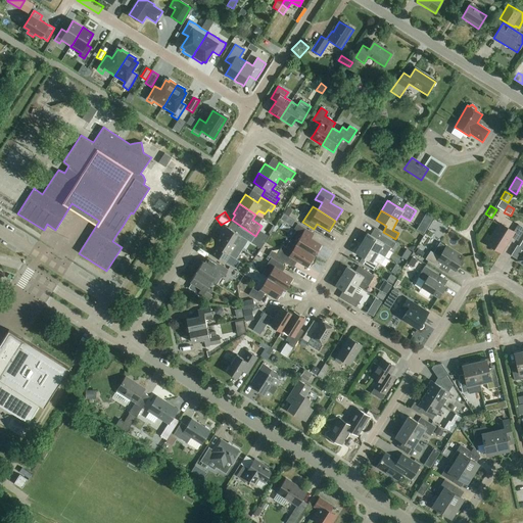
[(287,223),(290,219),(284,215),(282,220),(287,223)]
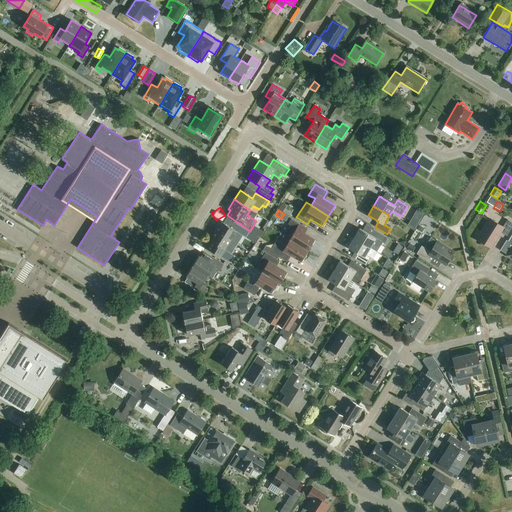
[(419,211),(416,216),(421,219),(424,214),(419,211)]
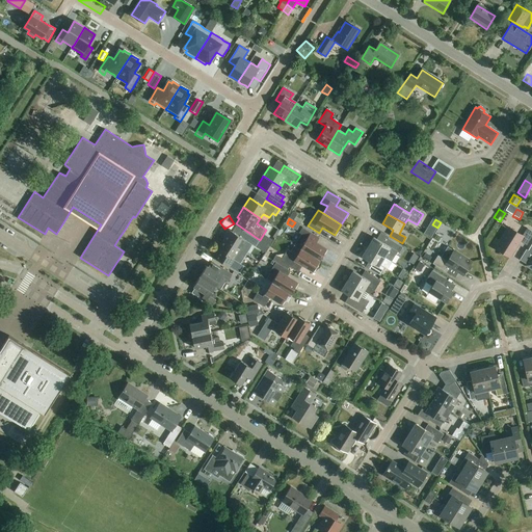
[(432,233),(423,227),(420,232),(430,238),(432,233)]
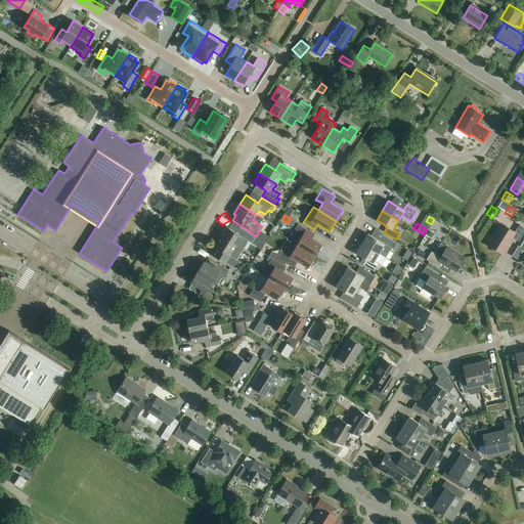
[(290,242),(297,246),(314,256),(321,245),(311,239),(314,234),(298,224),(295,229),(297,230),(290,242)]
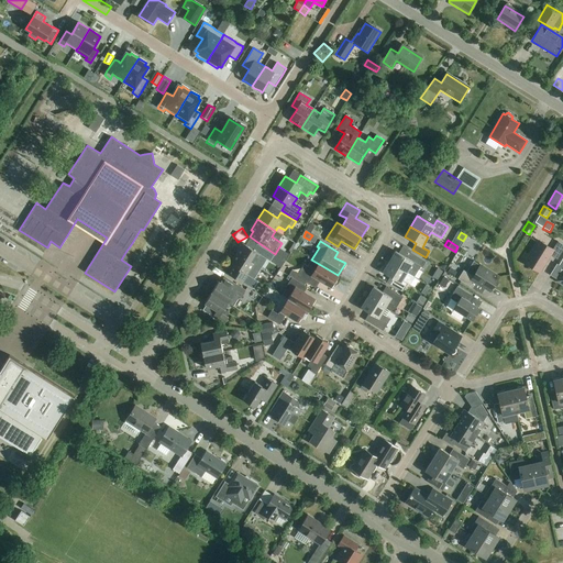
[(553,250),(538,241),(525,263),(540,273),(550,256),(556,260),(562,250),(562,245),(558,242),(553,250)]
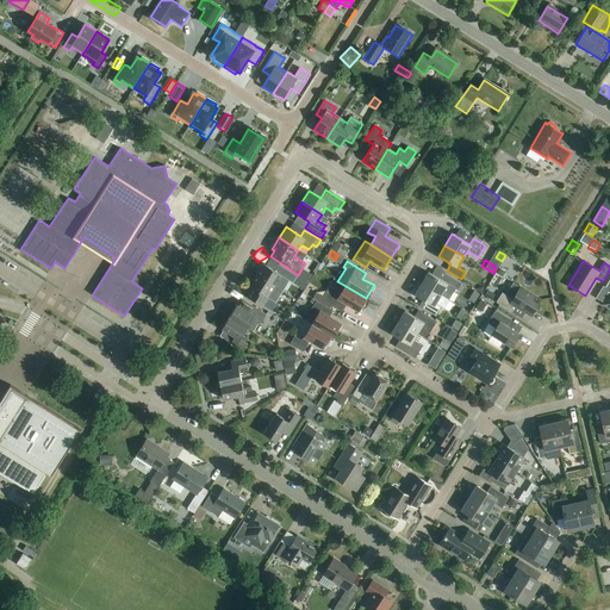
[(256,275),(275,287),(279,281),(286,286),(290,281),(293,284),(297,277),(281,266),(277,273),(263,263),(256,275)]
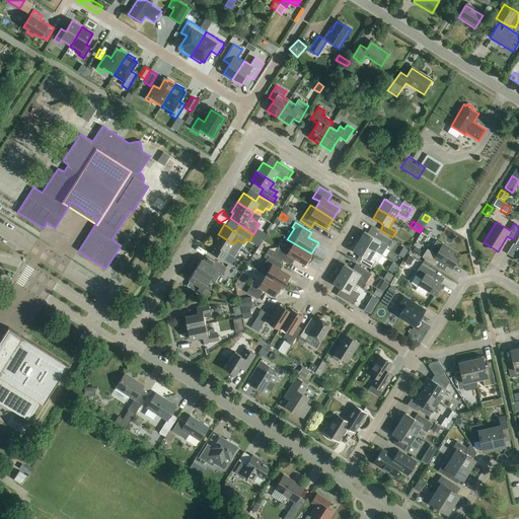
[(359,241),(382,255),(387,246),(389,247),(392,241),(378,233),(379,232),(372,227),(368,234),(364,232),(359,241)]
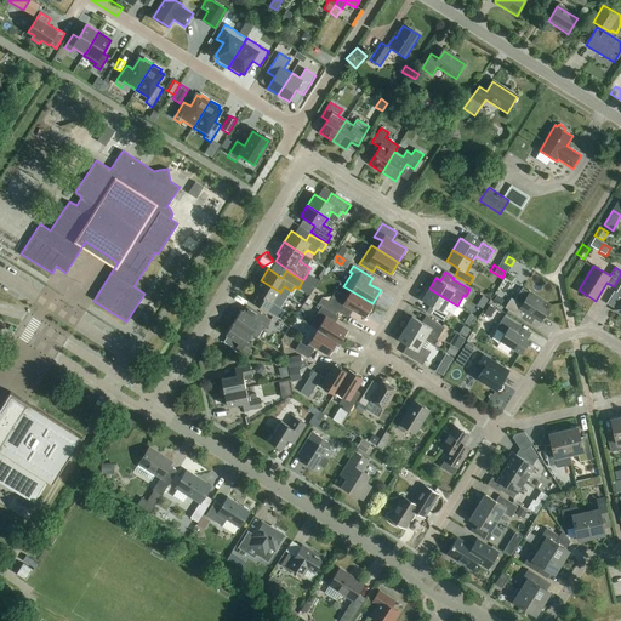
[(275,298),(280,292),(261,280),(254,291),(256,294),(251,301),(263,308),(263,309),(279,319),(285,311),(280,308),(284,303),(275,298)]
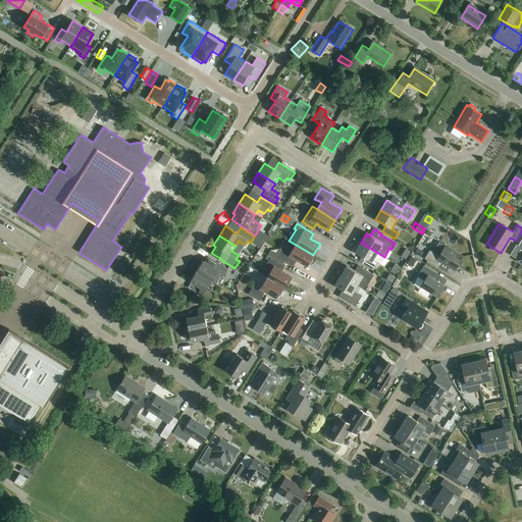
[(383,257),(384,257),(361,243),(355,252),(365,259),(362,264),(372,270),(377,263),(380,264),(384,258),(383,257)]
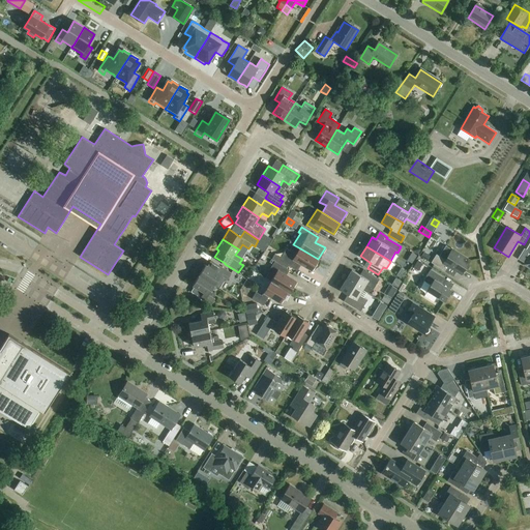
[(436,255),(431,263),(445,272),(448,266),(457,271),(461,274),(469,261),(452,251),(445,246),(439,257),(436,255)]
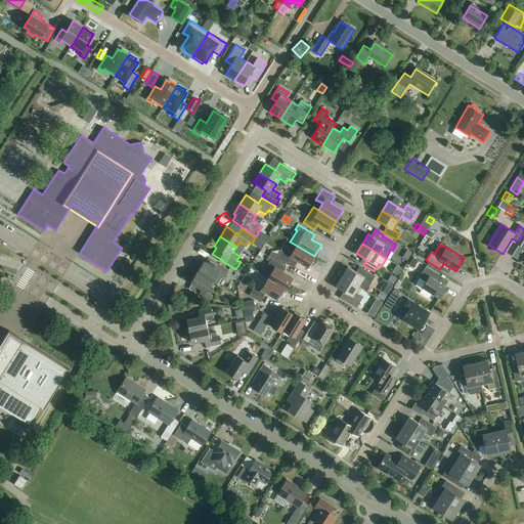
[(308,267),(314,256),(297,246),(293,252),(282,247),(276,257),(292,267),(296,260),(308,267)]
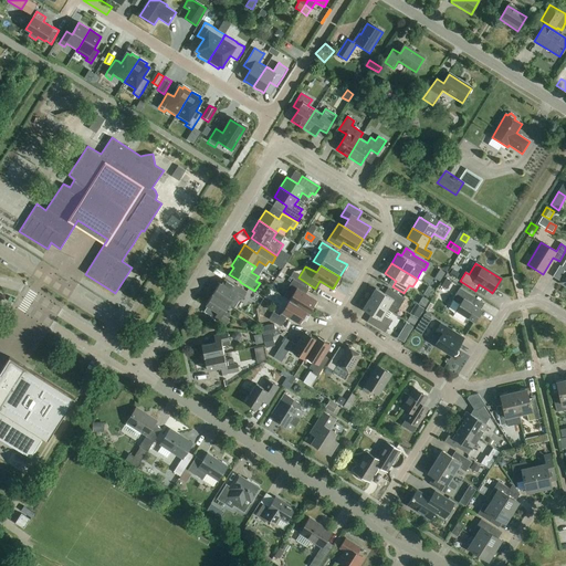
[(440,270),(435,278),(440,281),(446,273),(440,270)]
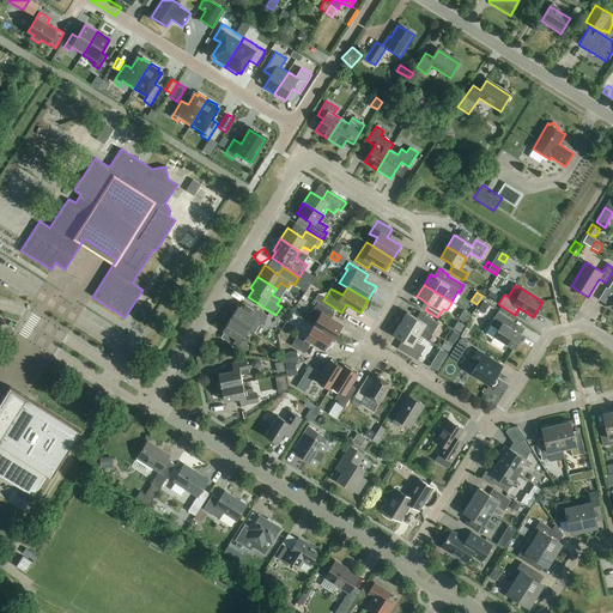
[(230,319),(248,331),(249,329),(254,333),(261,322),(263,323),(267,316),(255,309),(254,309),(244,303),(241,309),(238,307),(230,319)]
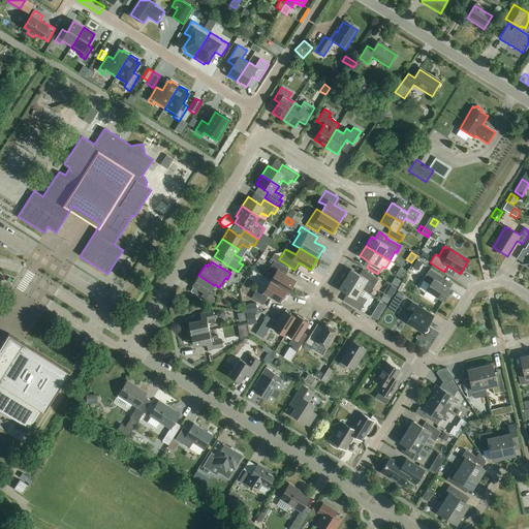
[(286,290),(286,291),(288,292),(296,281),(283,274),(286,269),(274,261),(273,263),(269,271),(275,275),(271,281),(286,290)]
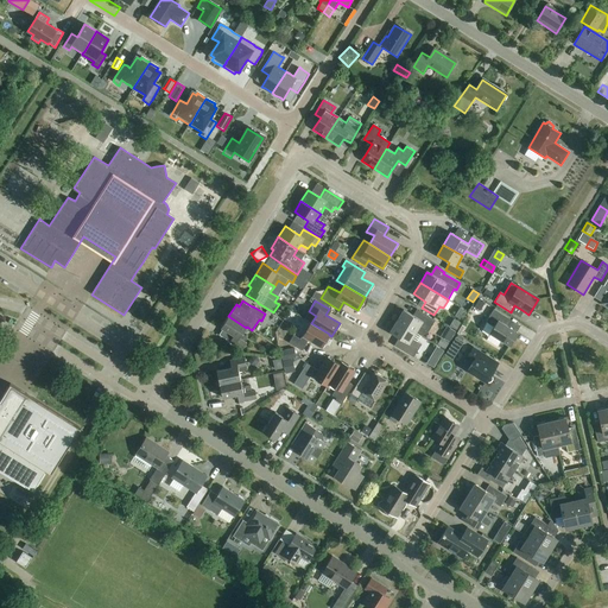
[(397,321),(416,333),(422,336),(424,330),(428,333),(435,321),(419,311),(416,317),(404,310),(397,321)]
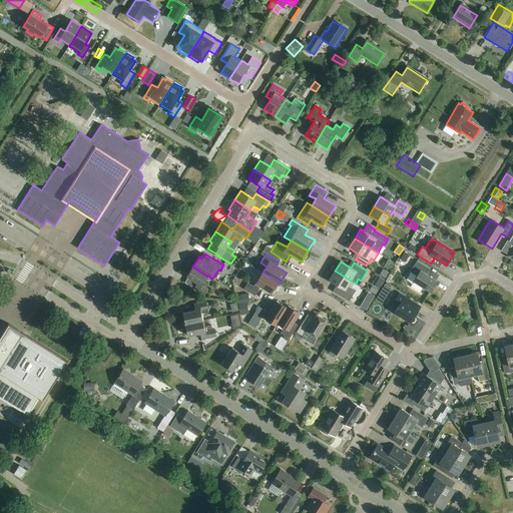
[(410,266),(408,270),(410,272),(417,276),(414,282),(411,287),(420,293),(423,288),(430,292),(437,281),(425,274),(428,269),(417,262),(413,268),(410,266)]
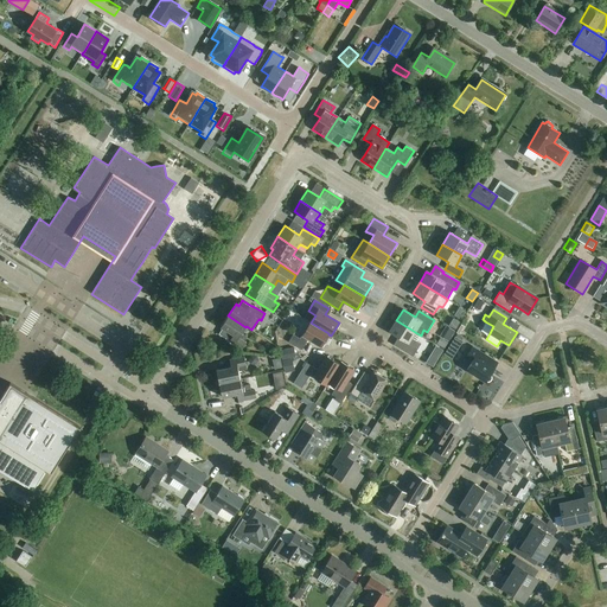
[(242,334),(246,327),(228,315),(221,327),(234,336),(229,342),(242,350),(246,343),(244,342),(247,337),(242,334)]
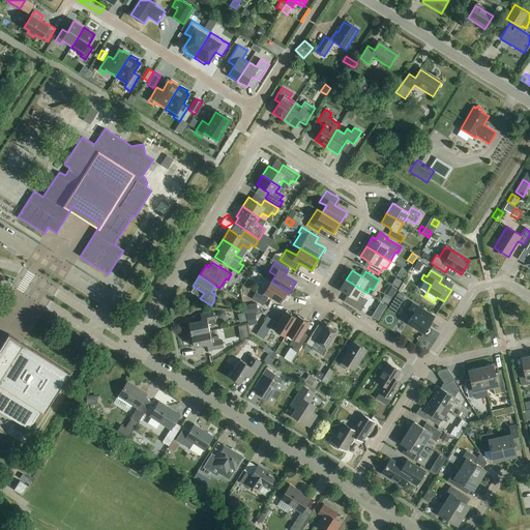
[(398,289),(402,282),(396,278),(392,286),(398,289)]
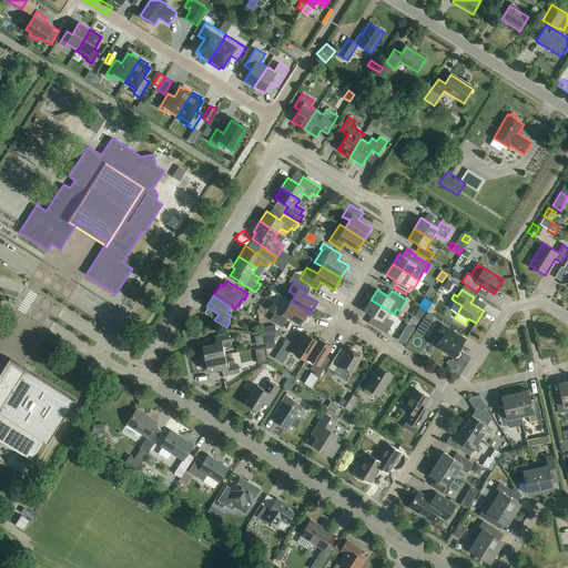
[(385,316),(388,311),(371,300),(364,311),(373,316),(368,323),(386,334),(394,322),(385,316)]
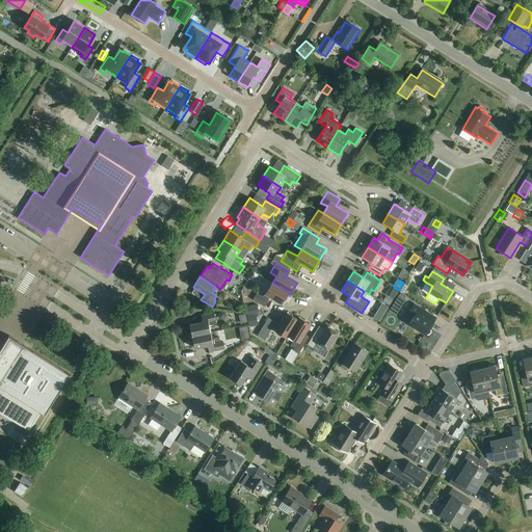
[(282,303),(288,293),(288,292),(272,283),(263,297),(257,294),(253,300),(264,307),(270,297),(282,303)]
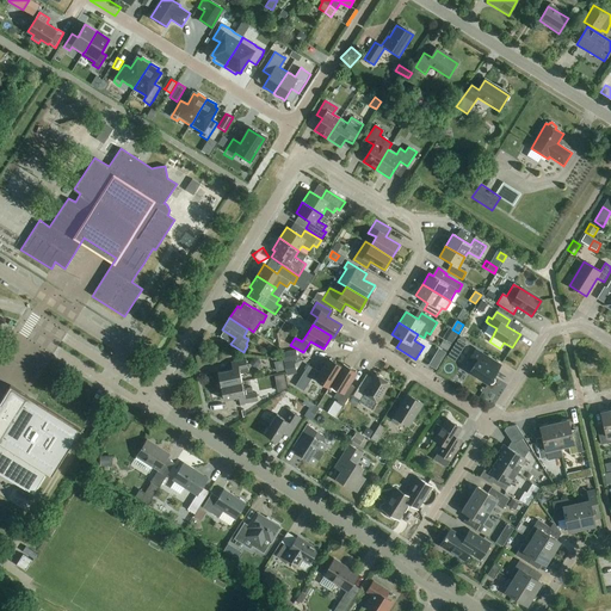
[(276,339),(282,344),(288,337),(281,332),(276,339)]
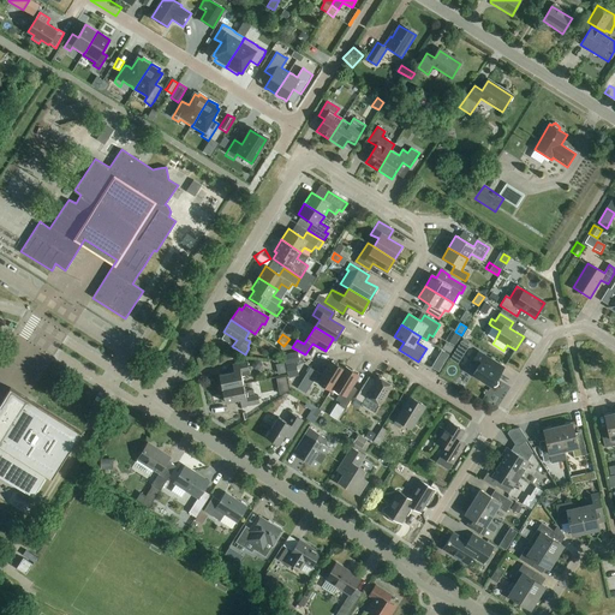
[(483,354),(487,348),(473,340),(470,346),(483,354)]
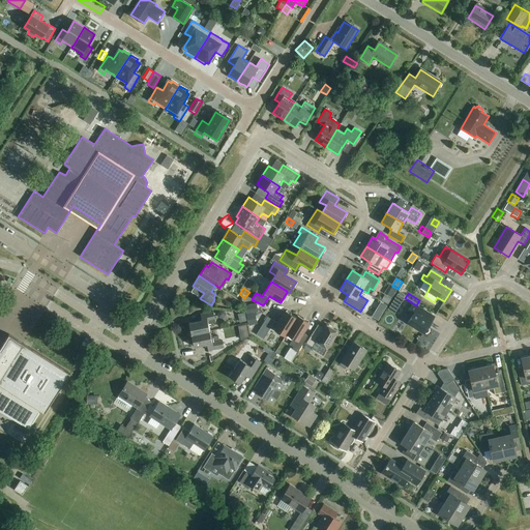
[(387,304),(390,299),(383,294),(380,300),(387,304)]
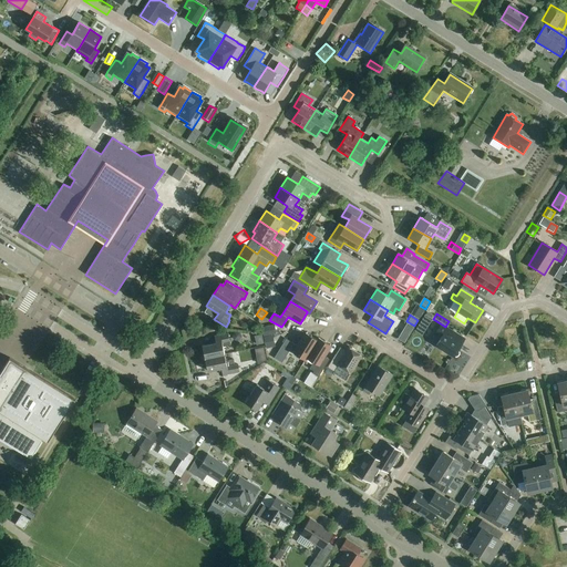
[(408,323),(398,339),(404,343),(414,327),(408,323)]
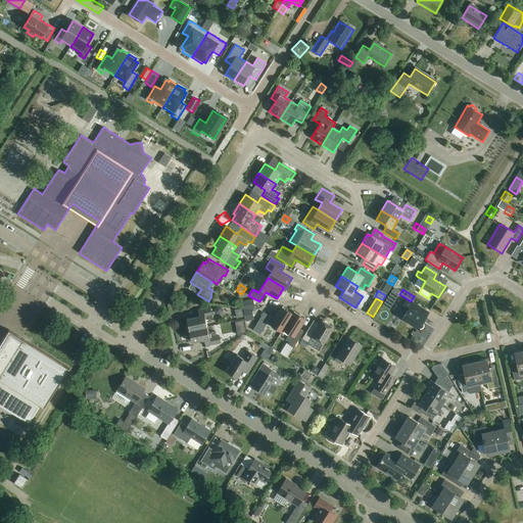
[(421,329),(423,329),(424,327),(423,325),(422,323),(429,313),(408,299),(401,308),(407,312),(402,319),(418,329),(419,329),(421,329)]
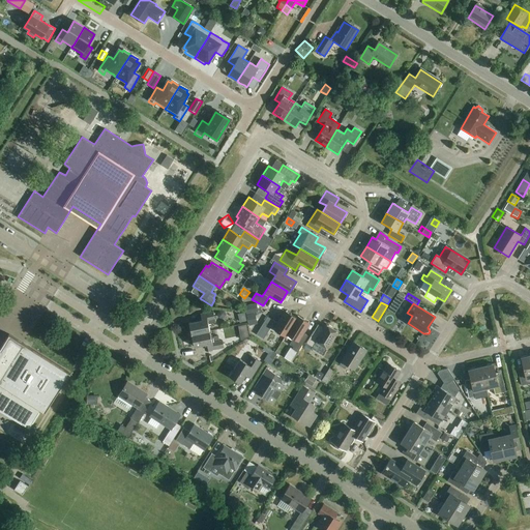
[(192,335),(209,331),(208,325),(215,323),(213,312),(200,315),(202,321),(188,324),(192,335)]
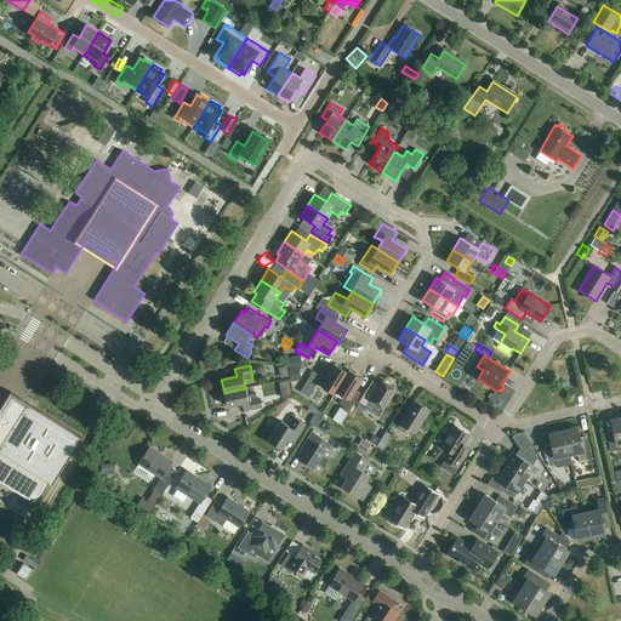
[(347,372),(335,365),(325,380),(313,371),(301,392),(308,397),(317,383),(335,394),(336,392),(347,372)]
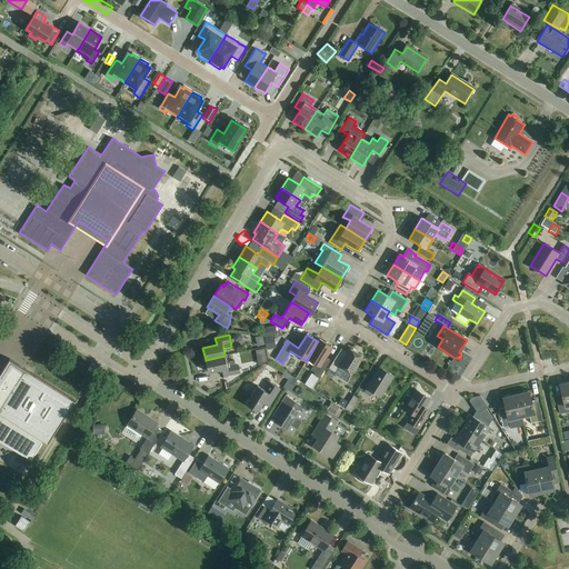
[(275,337),(266,338),(268,350),(277,348),(275,337)]
